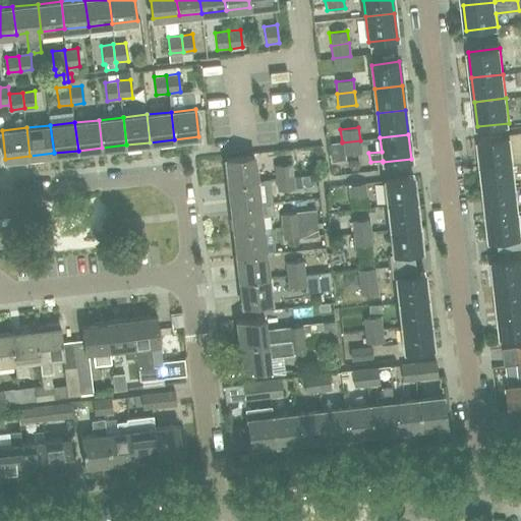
[(481,166),(513,163),(510,138),(478,142),(481,166)]
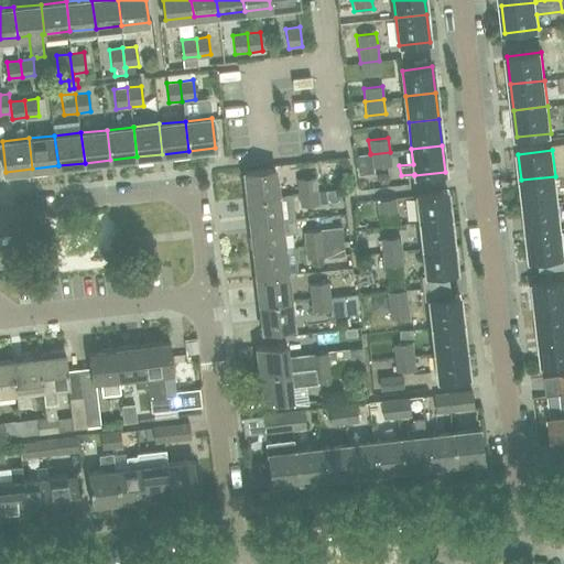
[(370,154),(370,153),(355,154),(358,179),(375,176),(373,167),(391,166),(390,152),(370,154)]
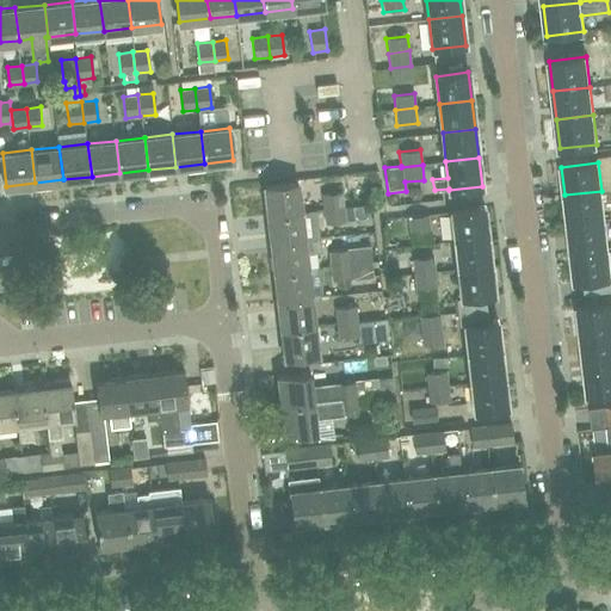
[(269,215),(301,211),(298,183),(266,186),(269,215)]
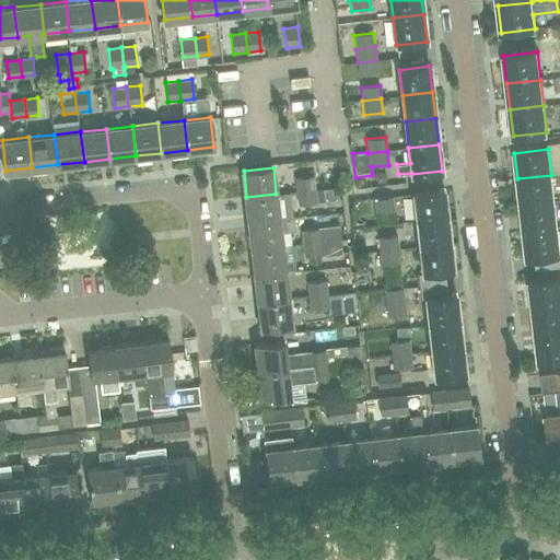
[(521,205),(555,200),(552,187),(557,187),(559,189),(559,173),(551,175),(517,178),(521,205)]
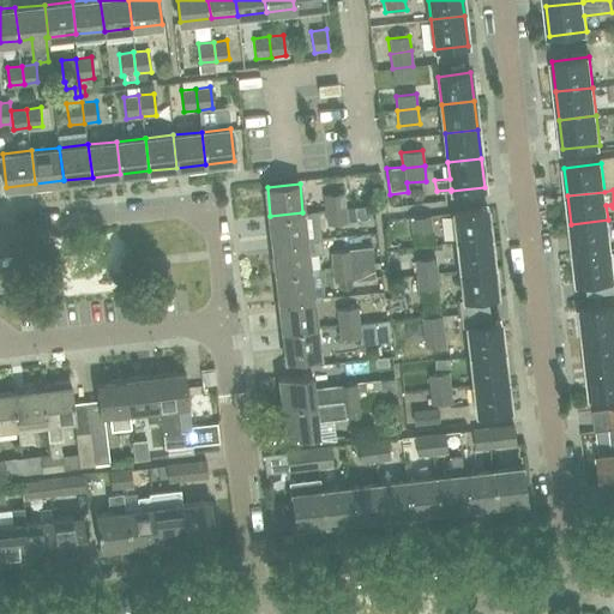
[(324,210),(345,208),(343,193),(323,196),(324,210)]
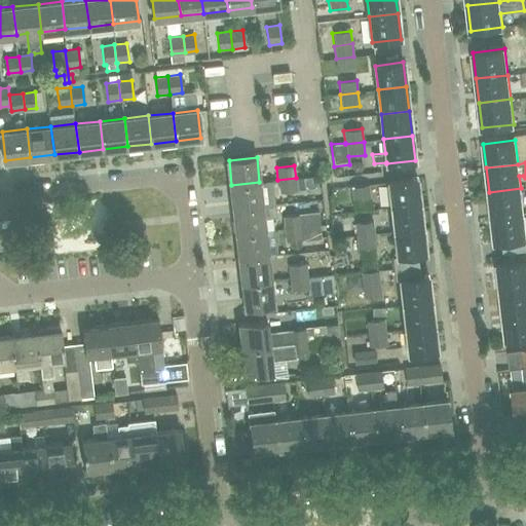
[(296,178),(277,180),(279,193),(298,191),(296,178)]
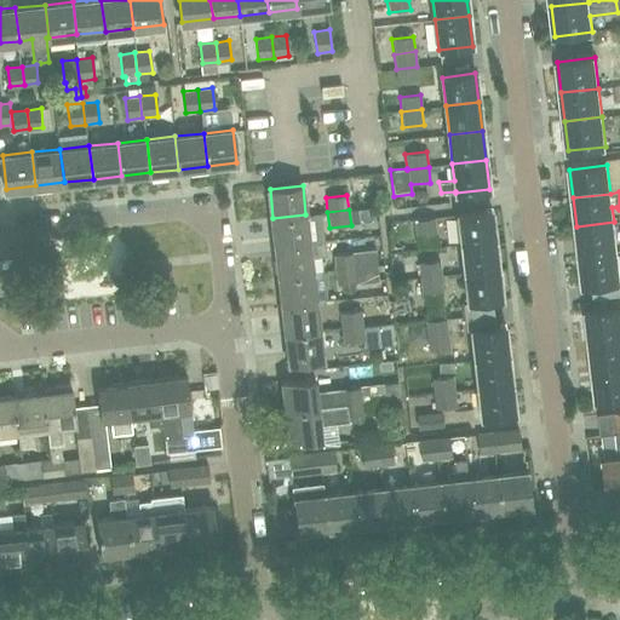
[(461,245),(494,240),(491,211),(458,214),(461,245)]
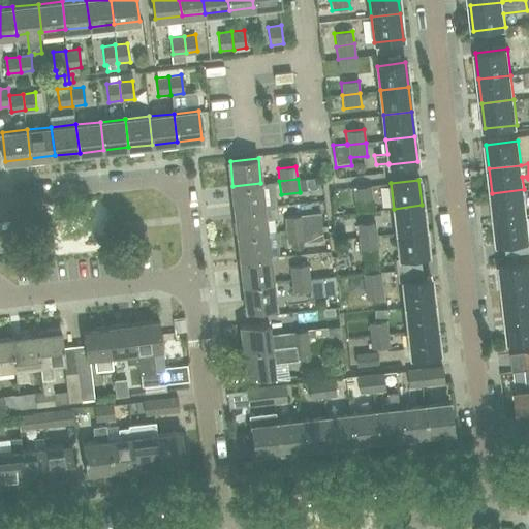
[(263,209),(263,208),(260,183),(232,186),(236,212),(263,209)]
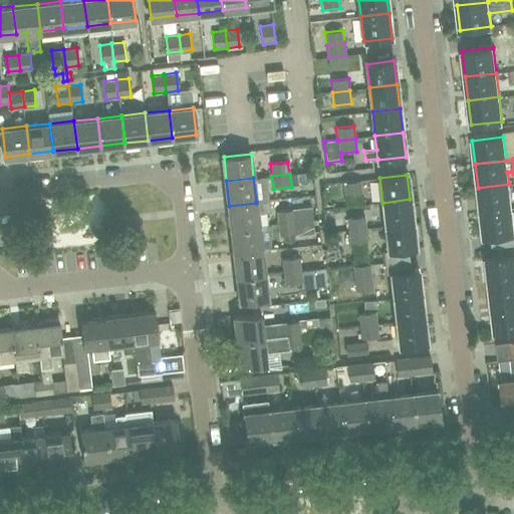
[(343,195),(361,193),(360,180),(342,183),(343,195)]
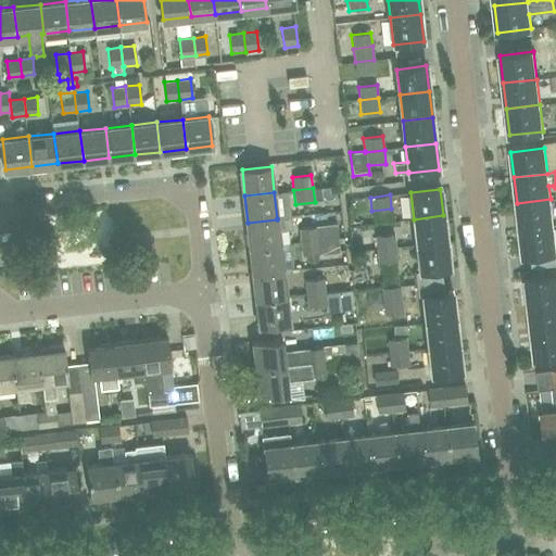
[(519,230),(553,227),(551,199),(517,203),(519,230)]
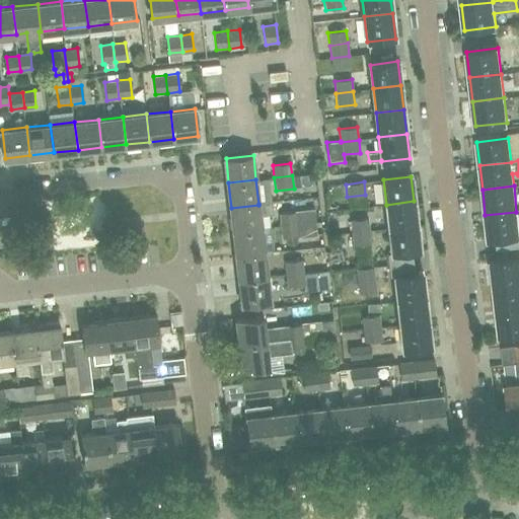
[(389,228),(417,225),(414,201),(386,205),(389,228)]
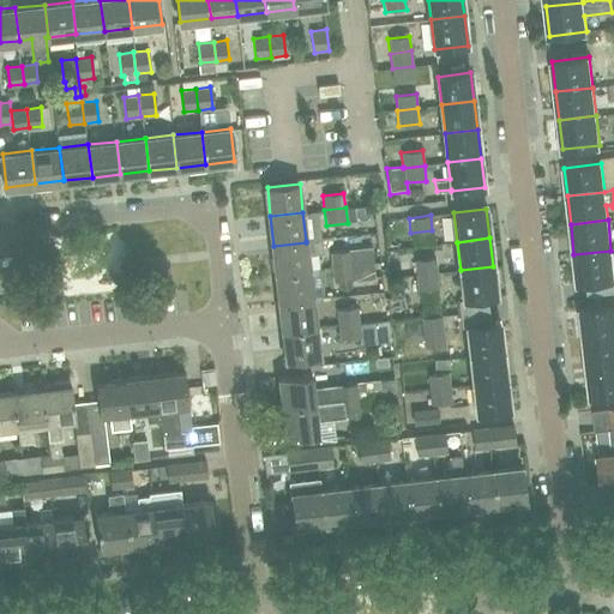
[(277,275),(309,270),(307,254),(323,253),(320,239),(306,241),(306,242),(274,246),(277,275)]
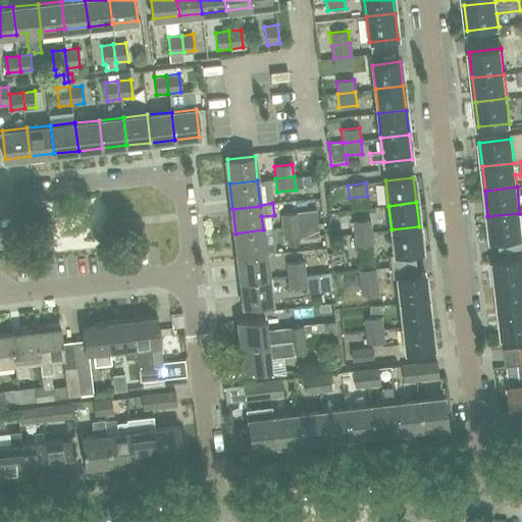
[(283,227),(317,224),(315,210),(298,212),(298,214),(282,216),(283,227)]
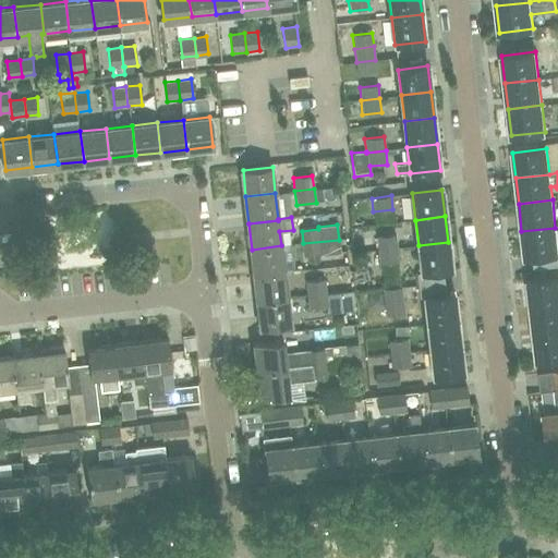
[(524,258),(557,254),(557,252),(555,228),(521,231),(524,258)]
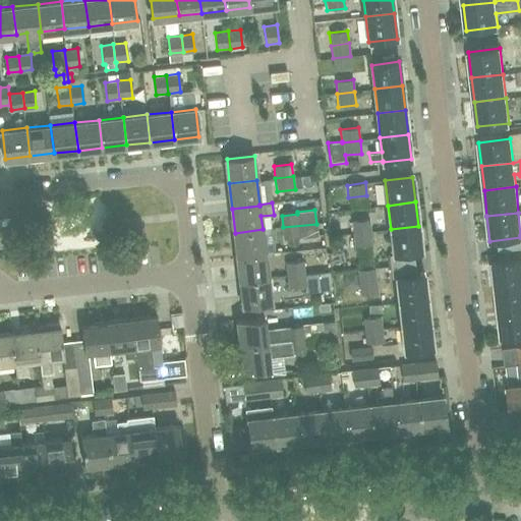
[(353,234),(370,231),(369,219),(351,222),(351,223),(341,224),(343,235),(353,234)]
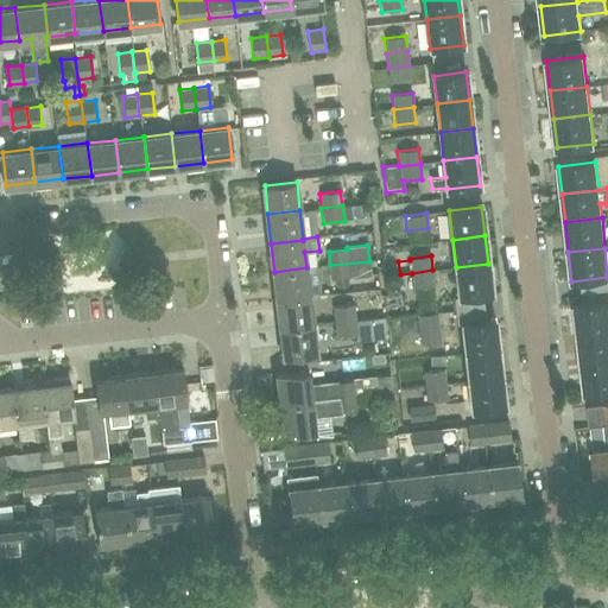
[(369,261),(330,265),(331,280),(371,276),(369,261)]
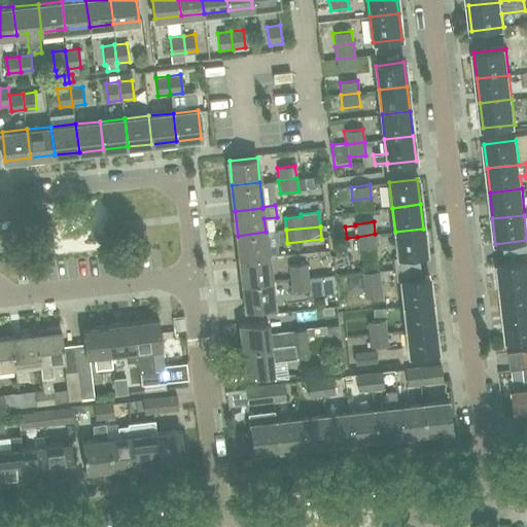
[(395,232),(398,255),(426,252),(423,229),(395,232)]
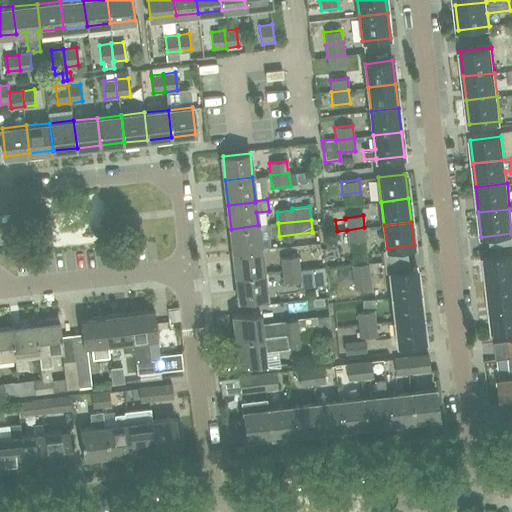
[(234,253),(261,250),(258,225),(231,229),(234,253)]
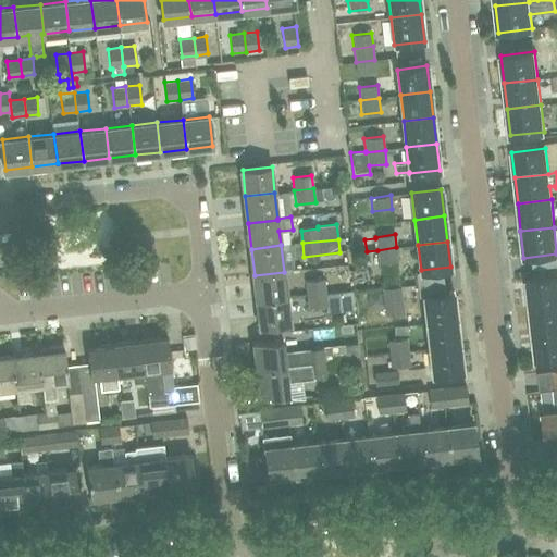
[(396,247),(378,250),(379,264),(398,261),(396,247)]
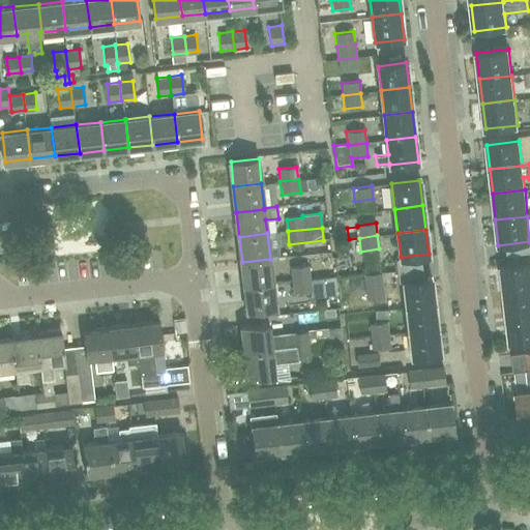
[(244,286),(272,283),(270,259),(242,262),(244,286)]
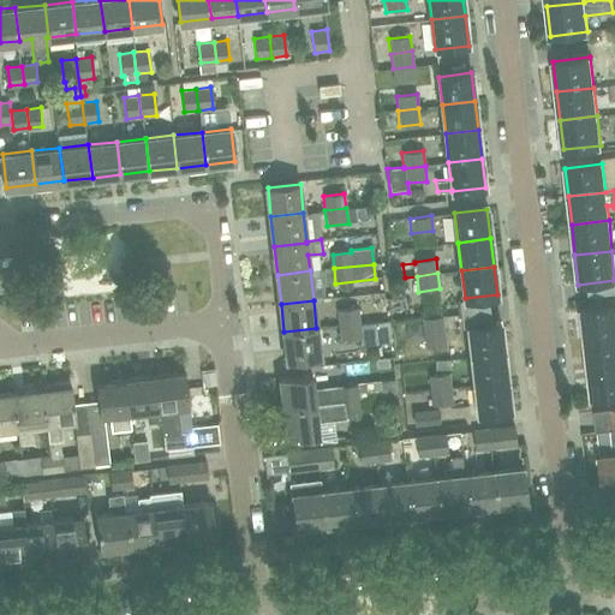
[(584,340),(614,336),(614,305),(580,310),(584,340)]
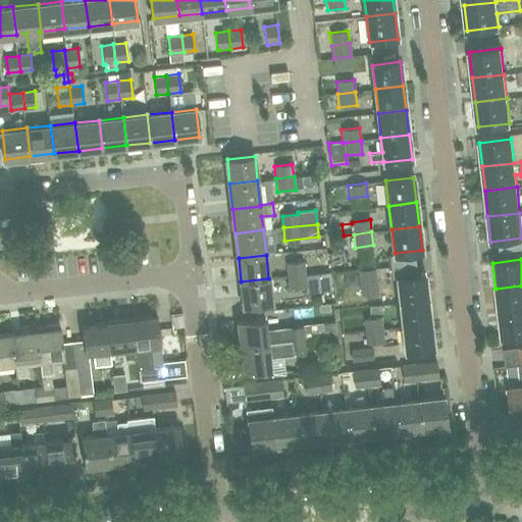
[(289,276),(305,274),(304,262),(286,264),(289,276)]
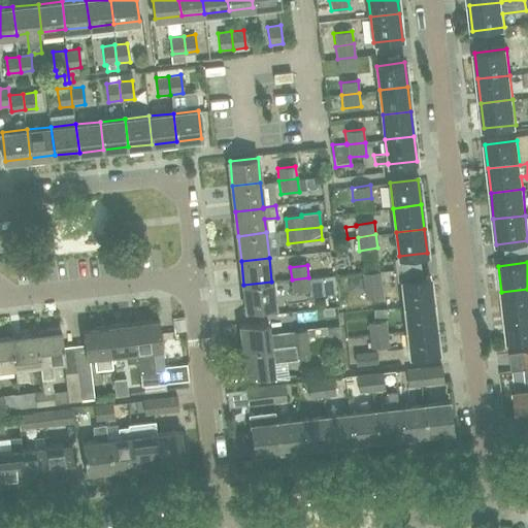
[(363,287),(382,285),(380,272),(362,273),(363,287)]
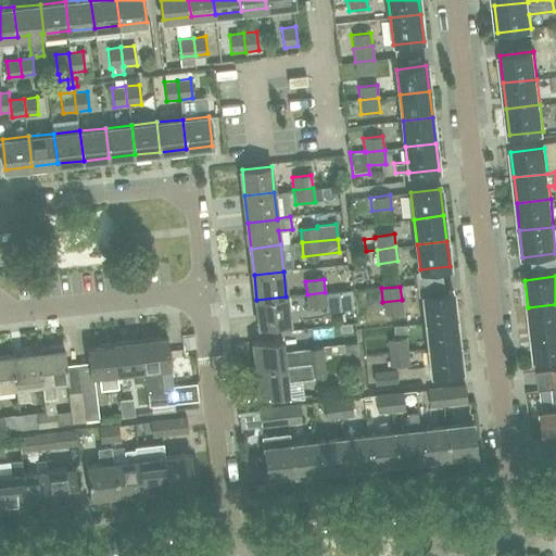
[(352,290),(338,291),(340,311),(354,308),(352,290)]
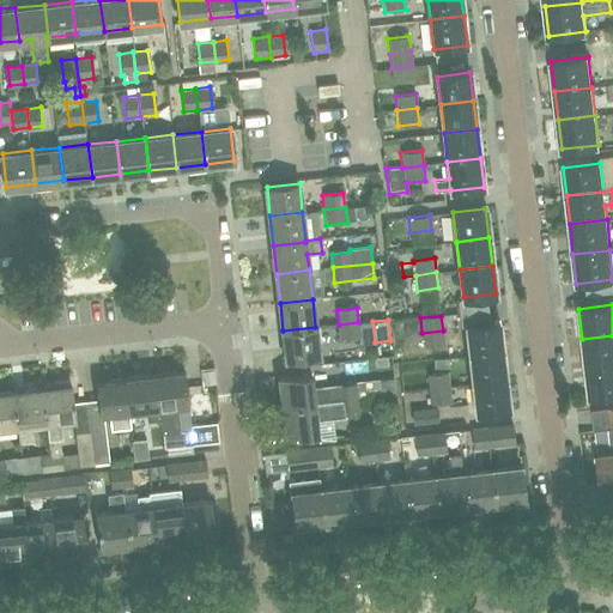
[(498,320),(466,323),(469,356),(502,352),(498,320)]
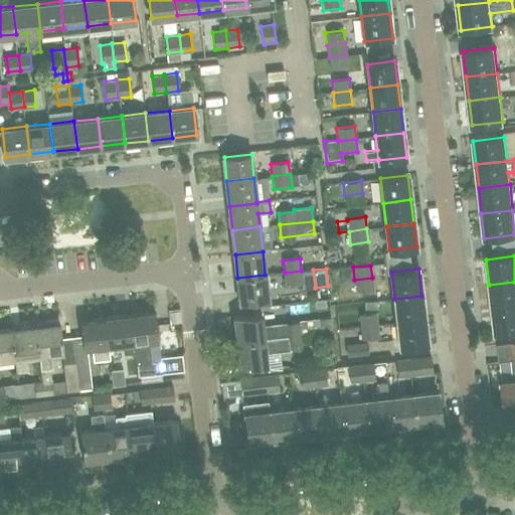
[(301,271),(285,273),(286,285),(302,283),(301,271)]
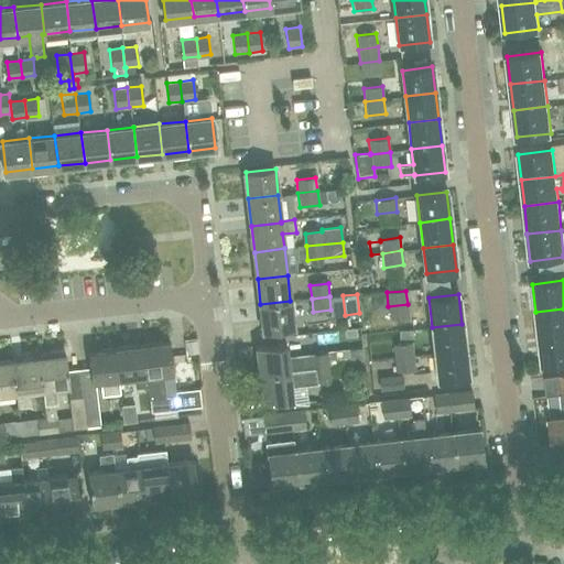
[(290,301),(260,304),(263,332),(293,328),(290,301)]
